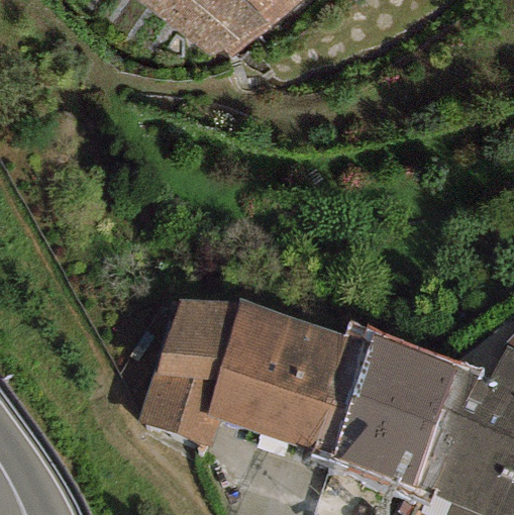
[(139,0),(210,57),(222,48),(230,58),(274,23),(247,0),(139,0)]
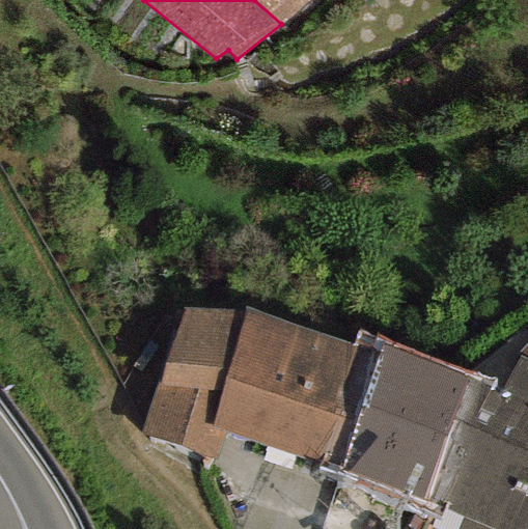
[(254,0),(281,24),(310,0),(254,0)]
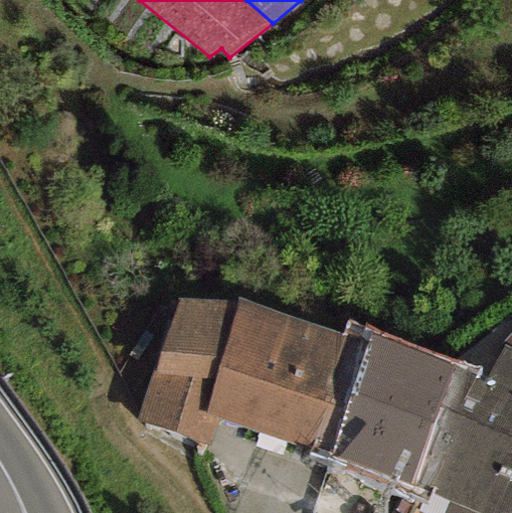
[(239,302),(178,299),(138,419),(210,444),(217,415),(310,444),(349,335),(241,297),(239,302)]
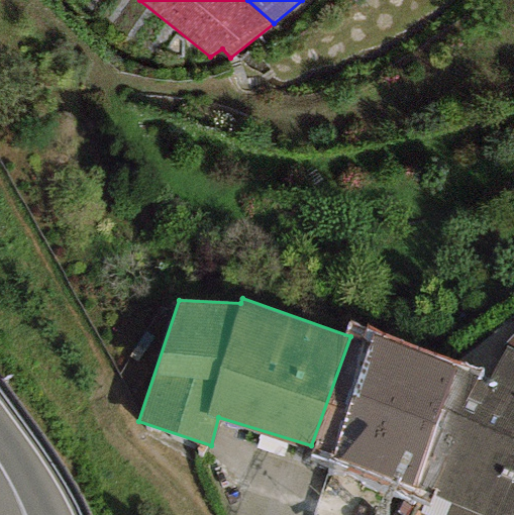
[(355,322),(350,336),(311,445),(308,454),(432,500),(434,495),(477,378),(481,368),(355,322)]
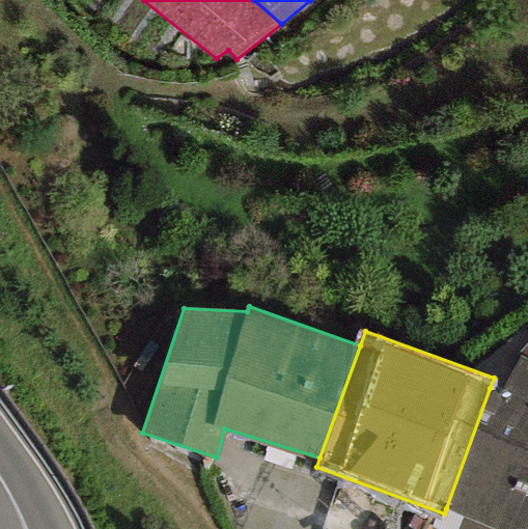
[(527,357),(521,354),(500,395),(490,388),(446,508),(464,514),(457,528),(527,528),(527,357)]
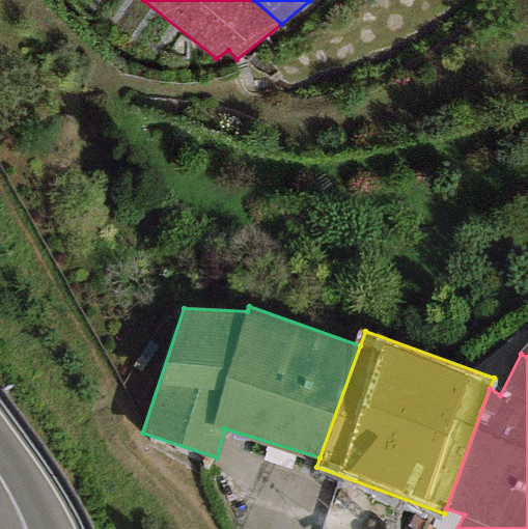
All buildings are outlined.
